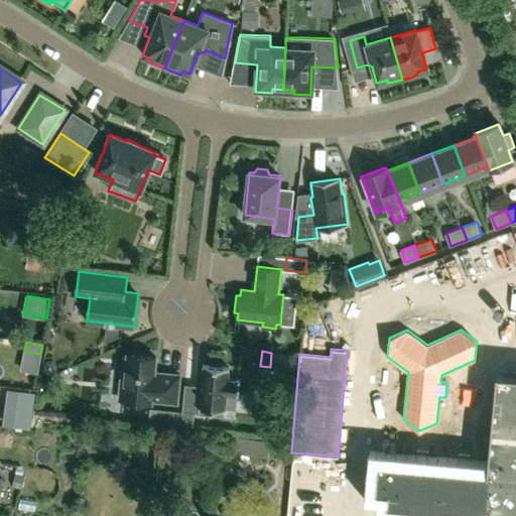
[(154,375),(156,357),(127,354),(126,369),(123,368),(121,382),(124,382),(123,399),(151,402),(151,400),(176,402),(179,374),(161,373),(161,376),(154,375)]
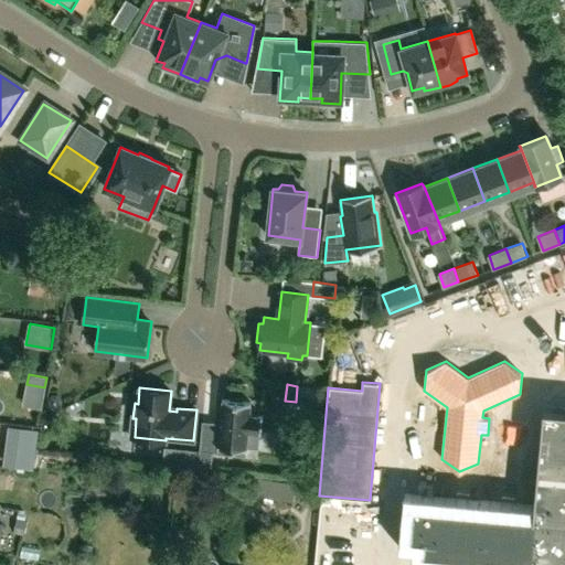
[(260,433),(263,417),(249,415),(251,402),(222,400),(216,452),(245,456),(246,448),(258,449),(260,433)]
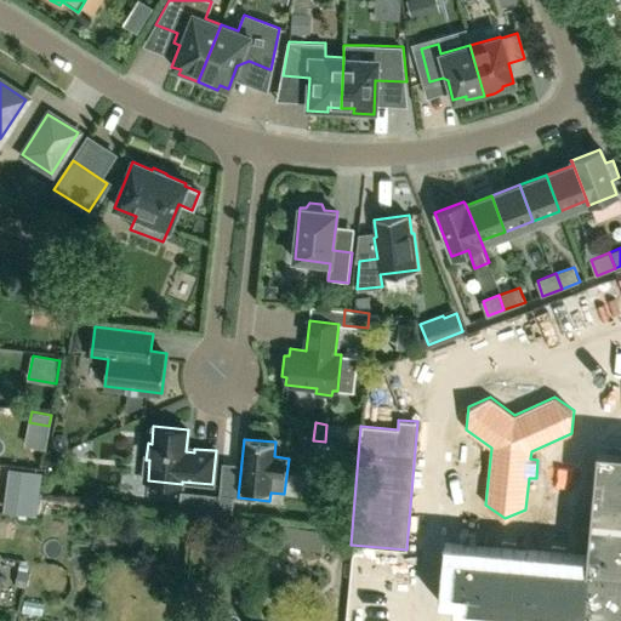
[(455,554),(451,592),(467,593),(465,608),(620,620),(620,450),(598,449),(587,567),(455,554)]
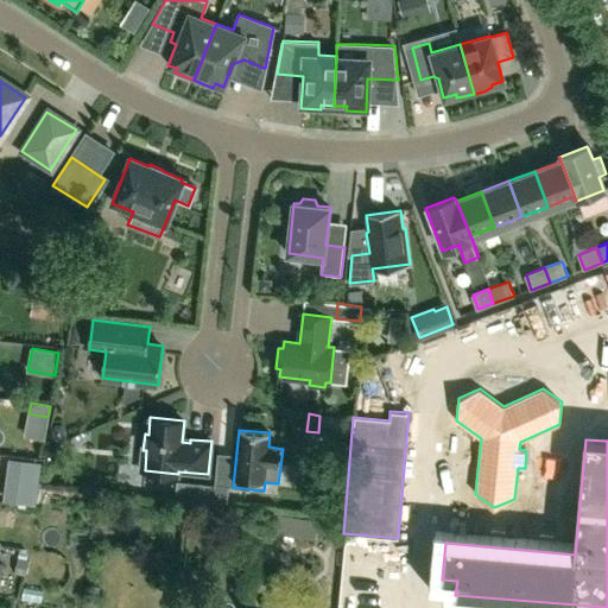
[(38,464),(12,460),(6,499),(32,502),(38,464)]
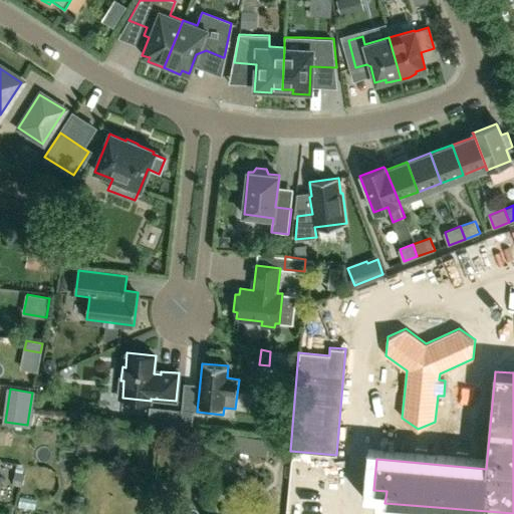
[(192,427),(193,412),(182,411),(181,426),(192,427)]
